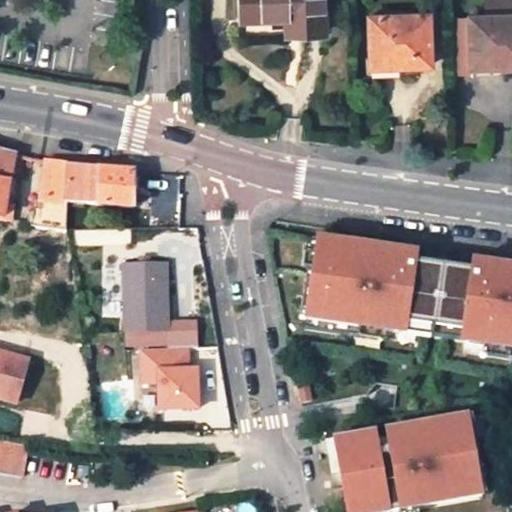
[(241,0),(242,16),(285,15),(301,15),(301,30),(323,30),(321,0),(241,0)]
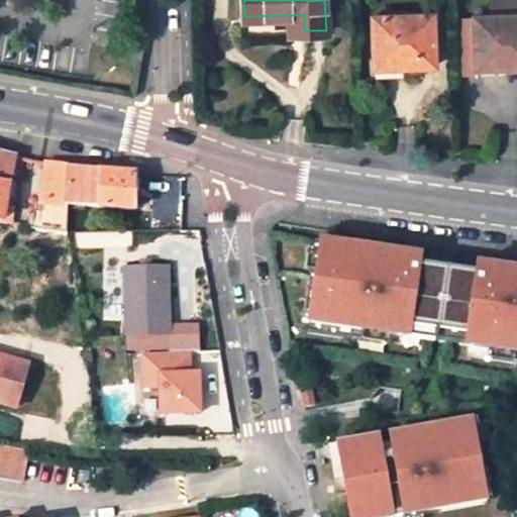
[(516,0),(490,0),(491,9),(516,8),(516,0)]
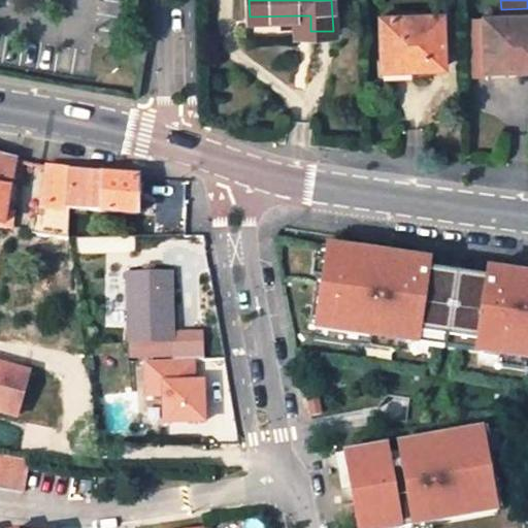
[(527,14),(485,17),(486,77),(516,76),(516,69),(527,68),(527,14)]
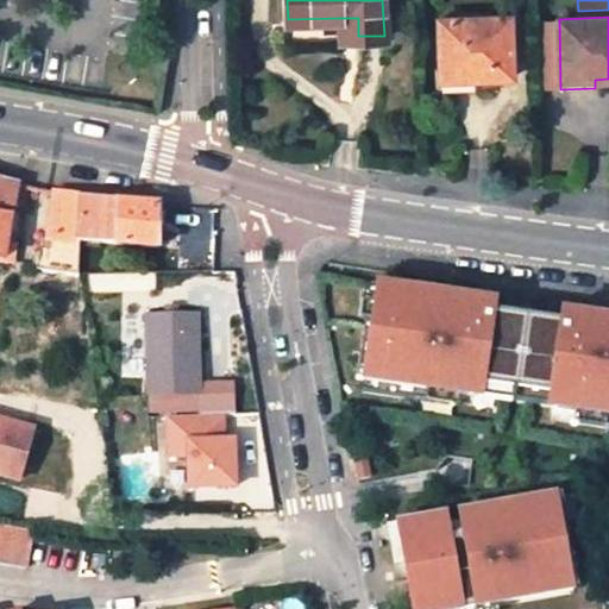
[(358,18),(339,18),(340,37),(358,36),(358,18)]
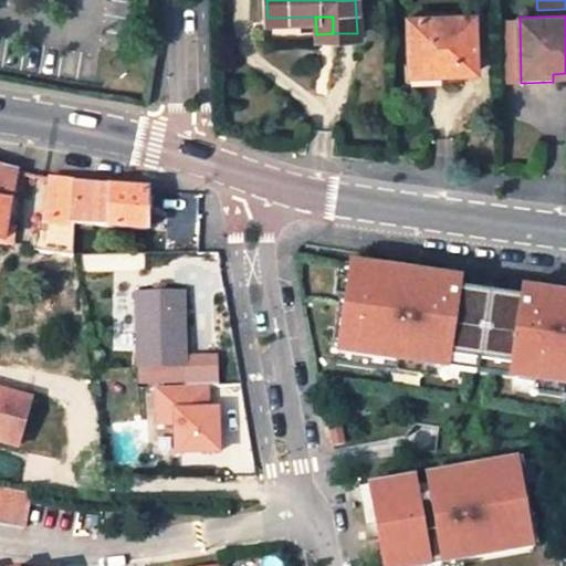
[(473,17),(408,20),(411,76),(478,73),(473,17)]
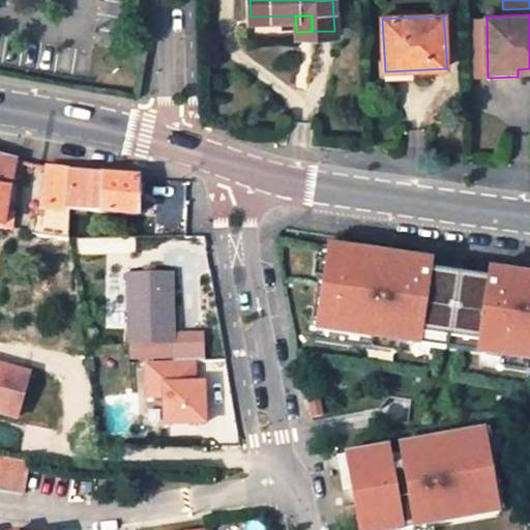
[(248,23),(248,32),(291,32),(291,23),(248,23)]
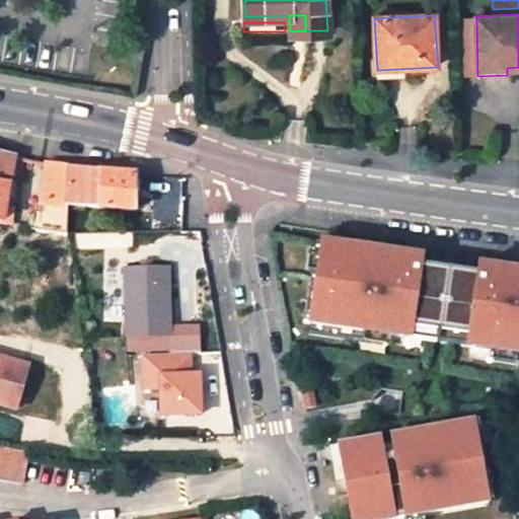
[(0,222),(69,232),(70,203),(71,165),(47,161),(26,157),(0,151),(0,222)]
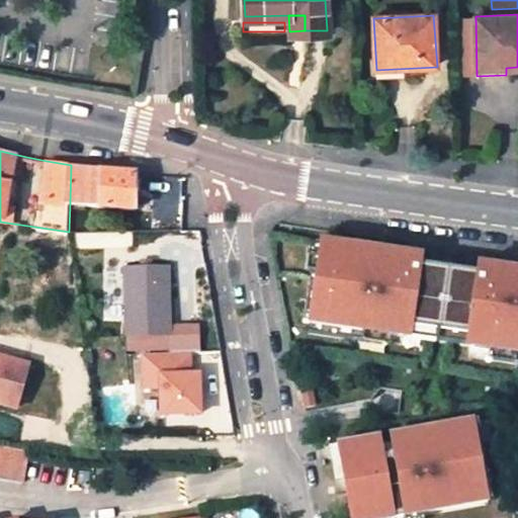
[(71,165),(70,202),(136,209),(137,172),(103,169),(71,165)]
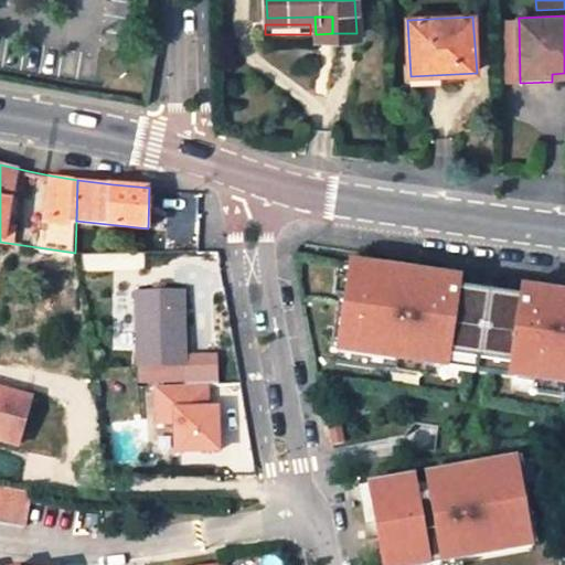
[(403,270),(350,263),(344,302),(338,301),(330,352),(440,368),(443,354),(519,365),(516,379),(564,385),(564,294),(540,290),(539,301),(440,287),(443,276),(403,270)]
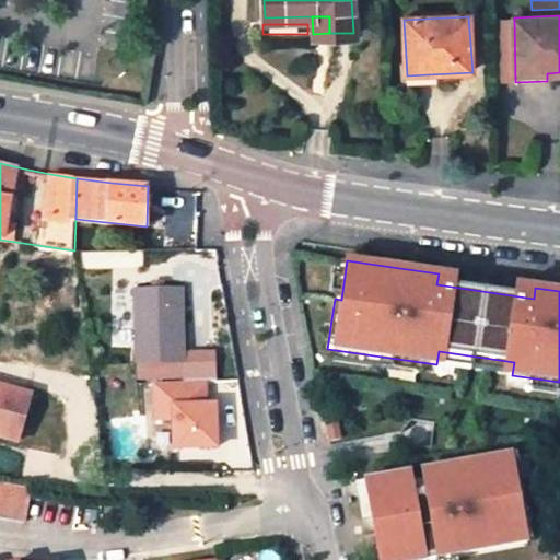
[(182,289),(135,290),(137,363),(139,363),(139,380),(154,380),(206,378),(214,378),(214,352),(183,352),(182,289)]
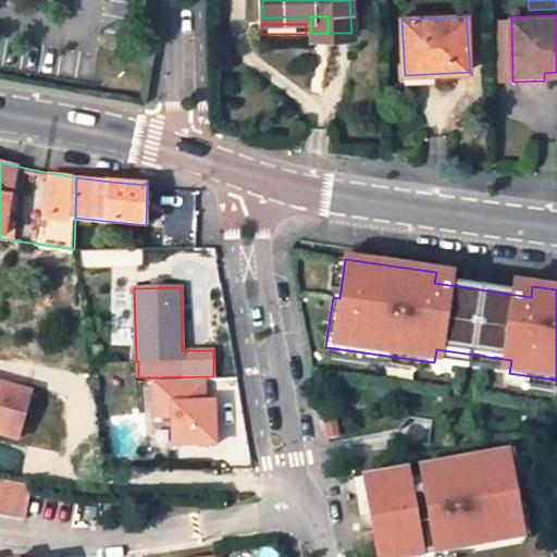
[(205,376),(153,378),(155,415),(174,413),(175,443),(217,442),(214,399),(206,399),(205,376)]
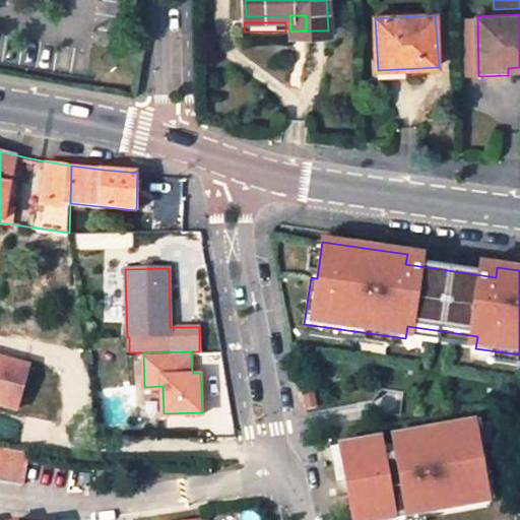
[(0,354),(0,402),(19,407),(31,364),(0,354)]
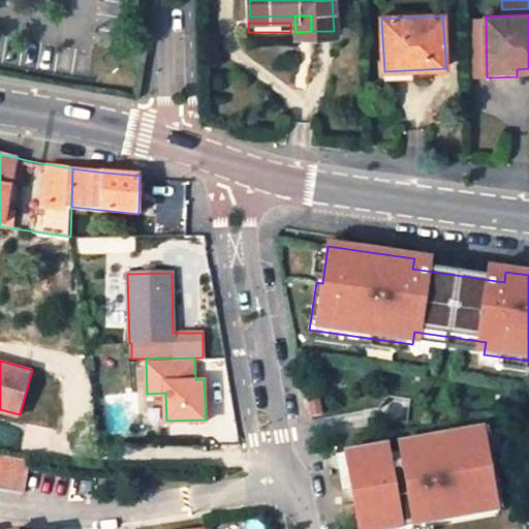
[(387,452),(347,459),(352,493),(359,528),(430,528),(498,517),(491,472),(494,472),(488,433),(401,448),(403,459),(389,461),(387,452)]
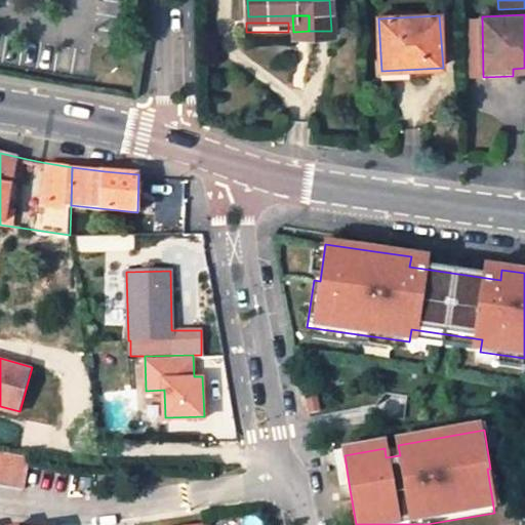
[(0,481),(24,485),(30,453),(0,448),(0,481)]
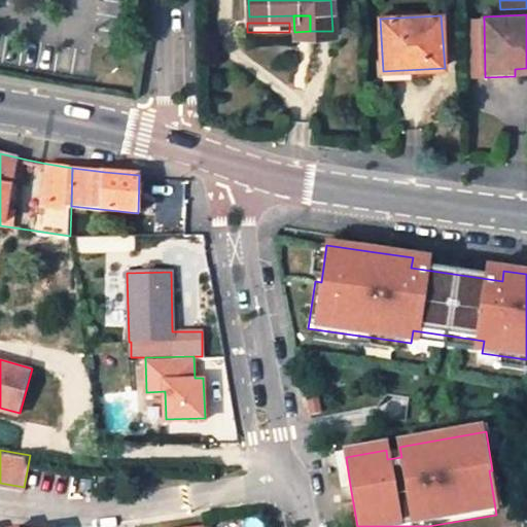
All buildings are outlined.
